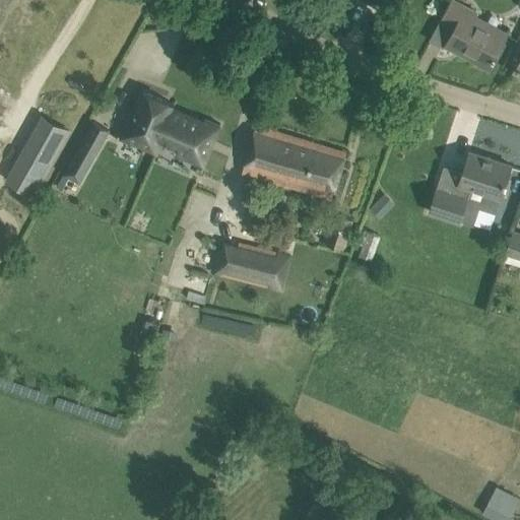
[(447,42),(489,64),(485,70),(486,70),(506,35),(473,16),(476,11),(456,0),(450,0),(441,19),(455,26),(447,42)]
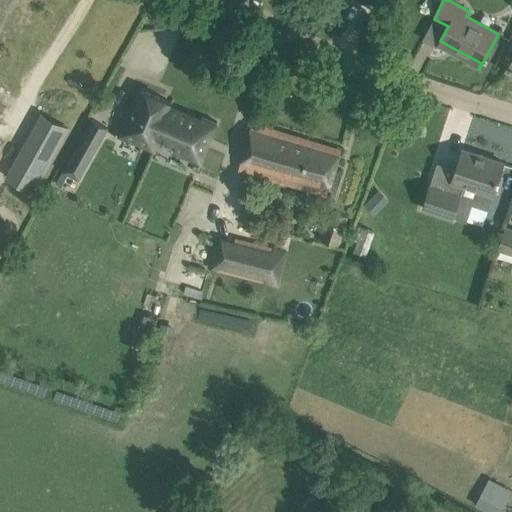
[(171,102),(142,89),(134,108),(131,107),(120,133),(155,148),(160,135),(173,107),(169,105),(171,102)]
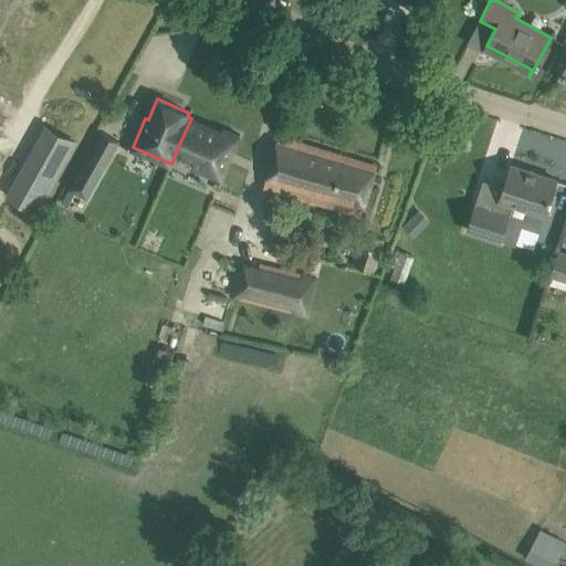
[(191,118),(177,149),(196,158),(192,166),(221,178),(239,135),(223,128),(221,130),(191,118)]
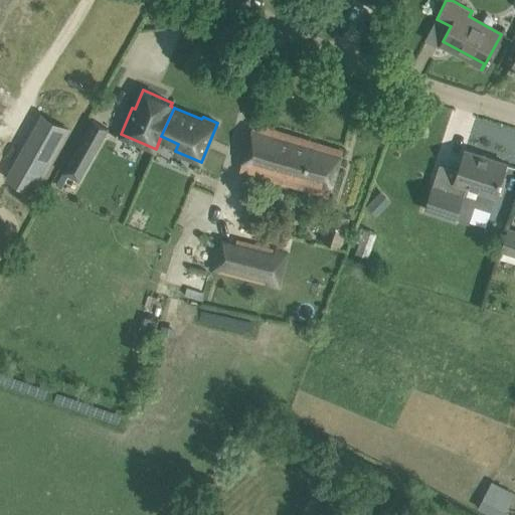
[(94,119),(78,146),(93,154),(108,128),(94,119)]
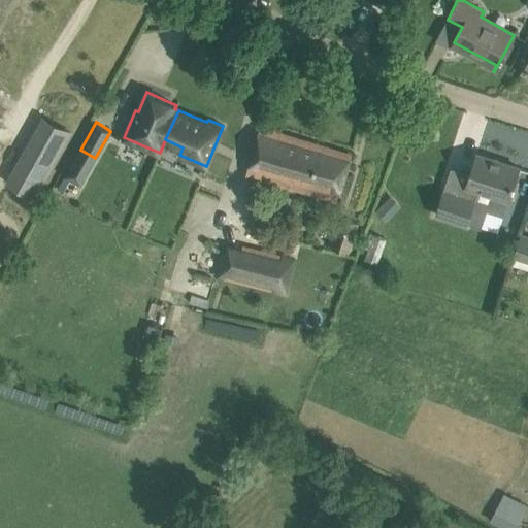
[(67,139),(40,124),(17,166),(42,182),(67,139)]
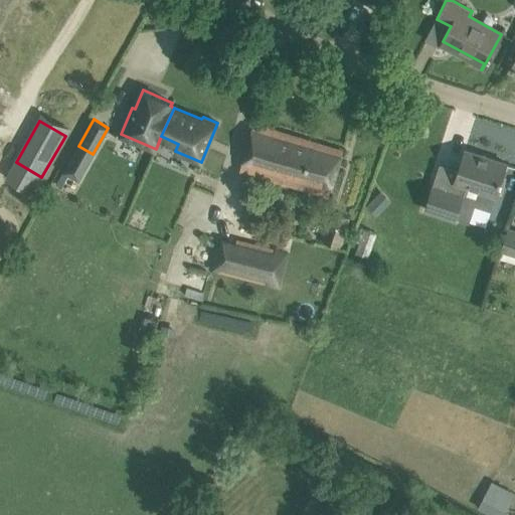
[(239,169),(299,187),(298,189),(328,198),(343,150),(253,124),(239,169)]
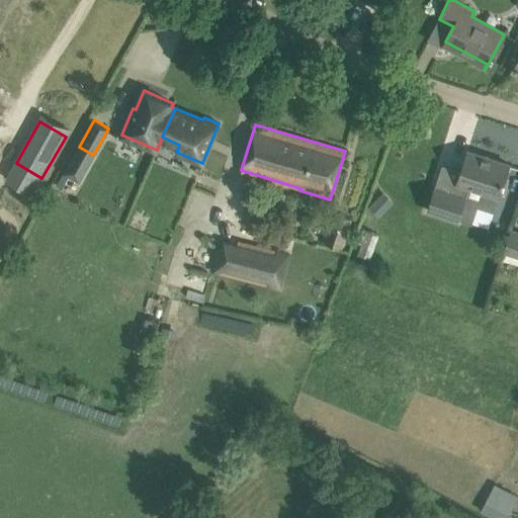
[(461,171),(457,182),(469,186),(499,195),(510,164),(467,150),(461,171)]
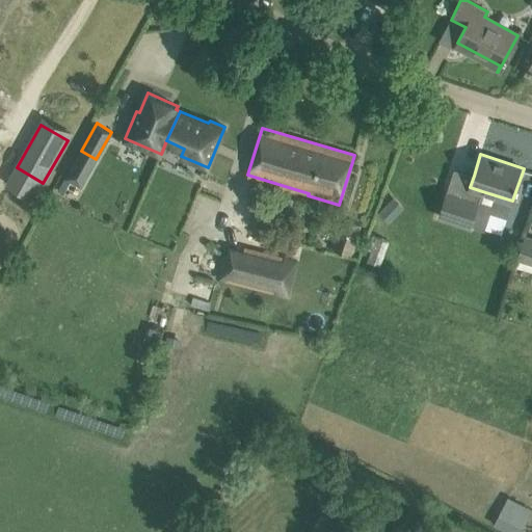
[(447,191),(440,215),(471,225),(472,223),(479,202),(447,191)]
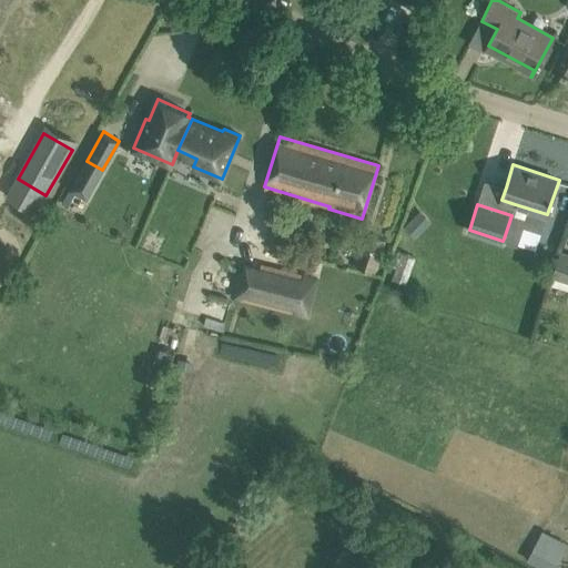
[(412,219),(404,226),(415,237),(423,230),(412,219)]
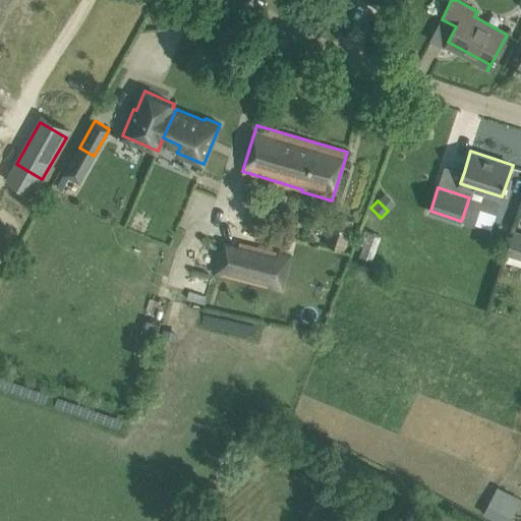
[(325,243),(344,249),(353,220),(338,216),(335,226),(331,224),(325,243)]
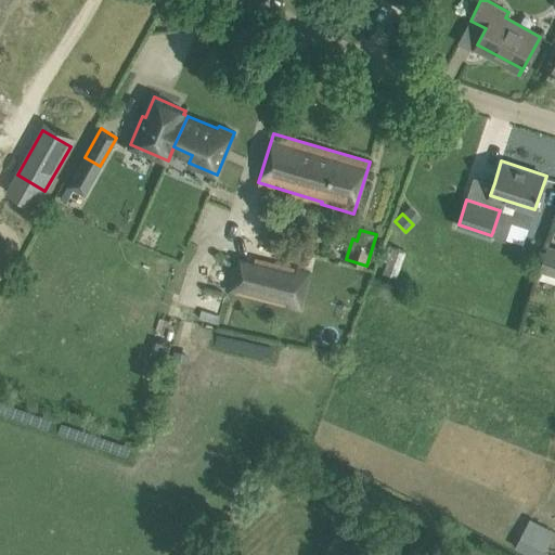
[(539,270),(554,274),(554,250),(546,248),(539,270)]
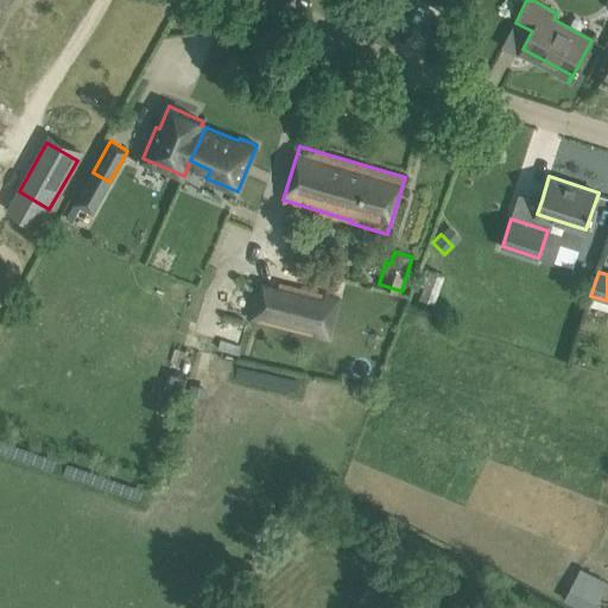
[(254,290),(247,316),(329,339),(340,298),(280,282),(279,286),(263,282),(260,292),(254,290)]
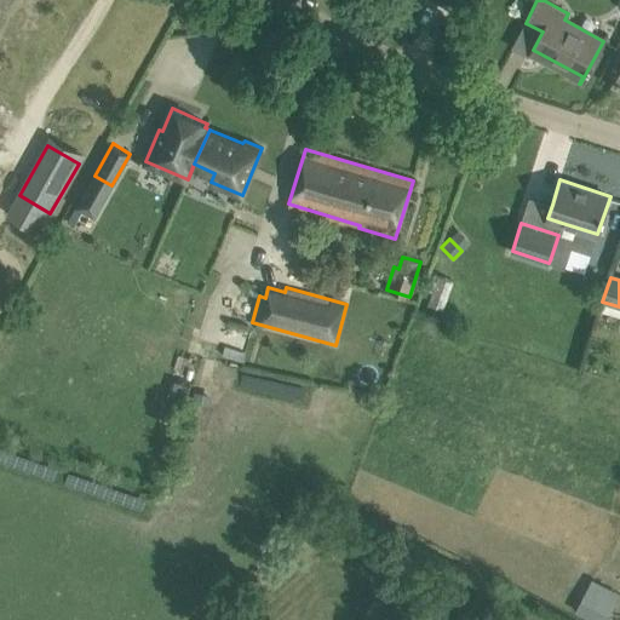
[(581,598),(575,610),(593,619),(606,619),(609,615),(595,608),(603,591),(589,584),(587,587),(581,598)]
